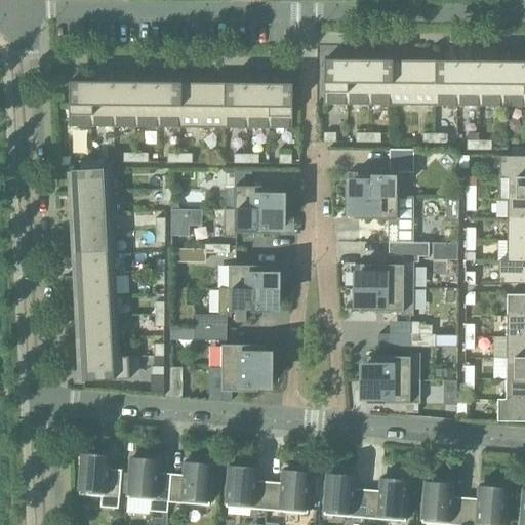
[(347,106),(347,61),(324,61),(323,106),(347,106)]
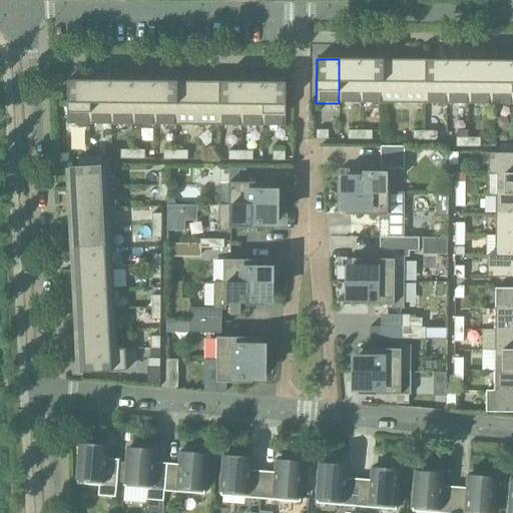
[(339,103),(361,103),(361,59),(339,59),(339,103)]
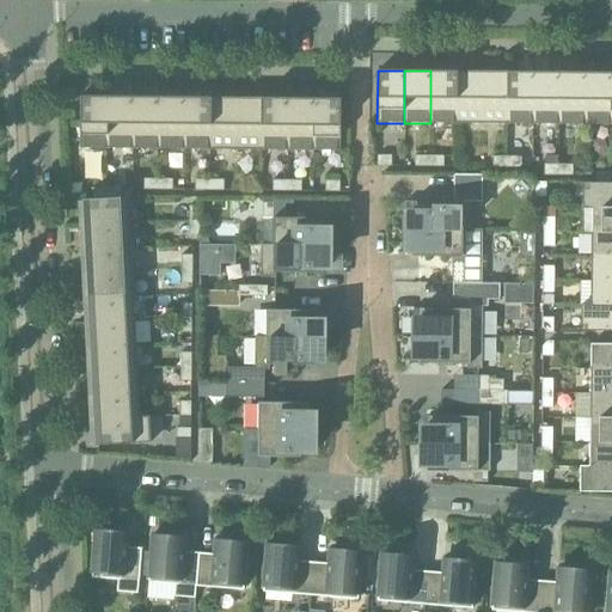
[(457,71),(430,71),(430,123),(456,123),(457,71)]
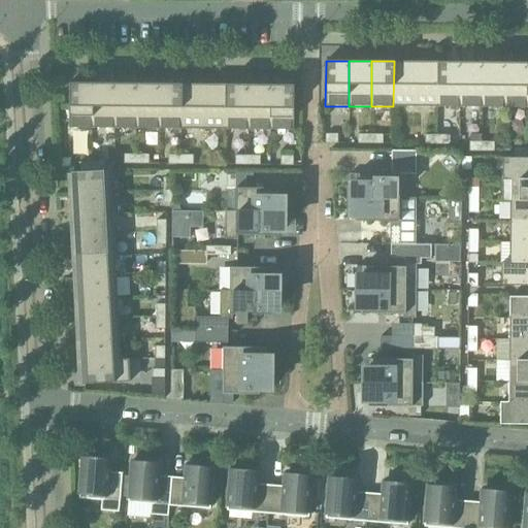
[(393,106),(437,107),(438,62),(394,61),(393,106)]
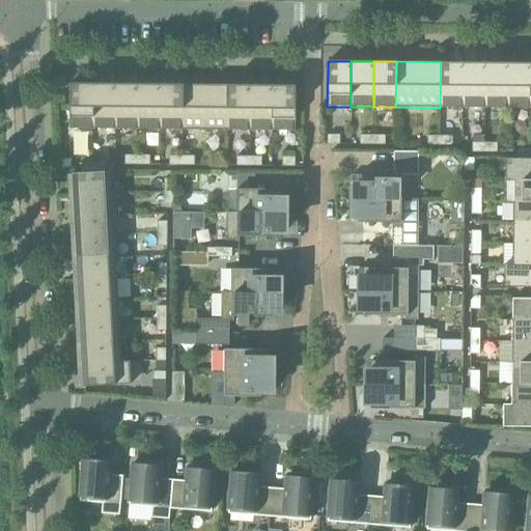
[(463,62),(441,62),(440,108),(463,108),(463,62)]
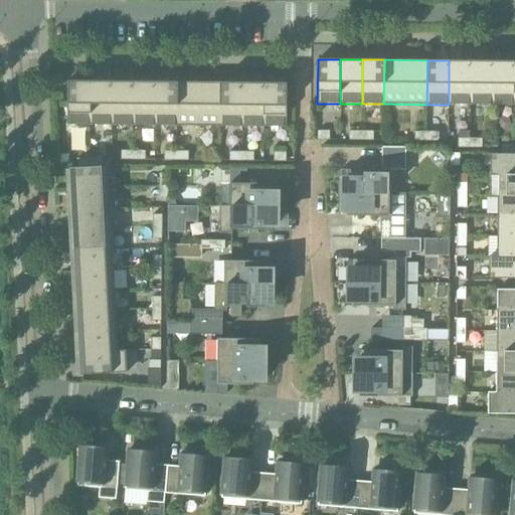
[(449,105),(471,105),(471,60),(449,60),(449,105)]
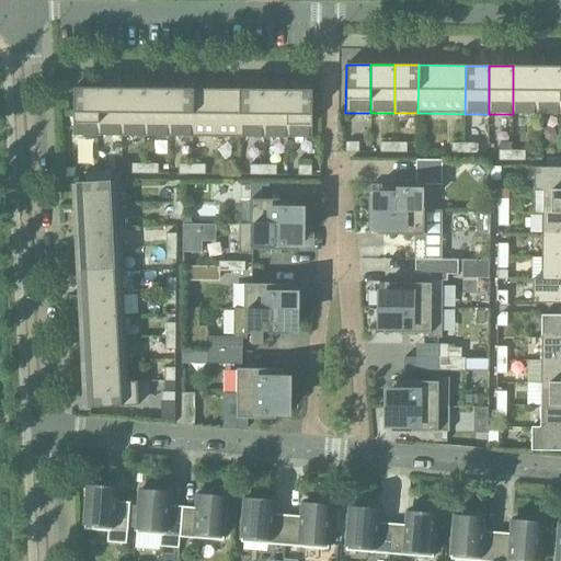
[(537,67),(513,66),(513,114),(536,115),(537,67)]
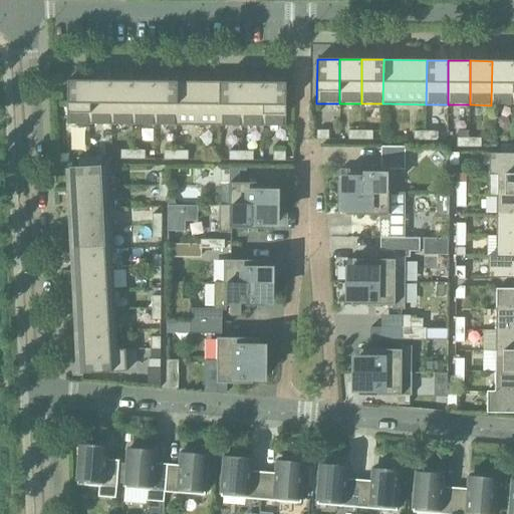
[(491,105),(513,105),(513,61),(492,61),(491,105)]
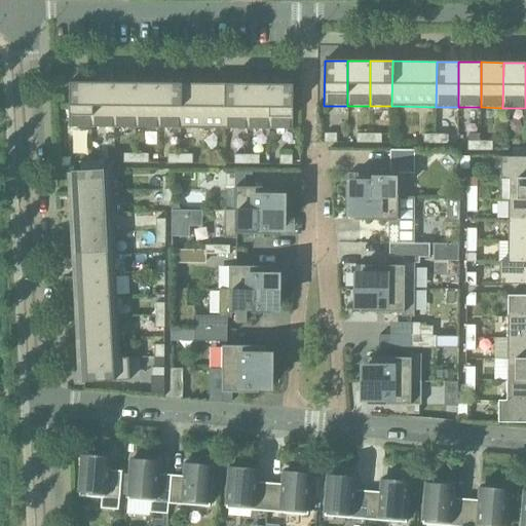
[(91,128),(92,83),(69,82),(69,127),(91,128)]
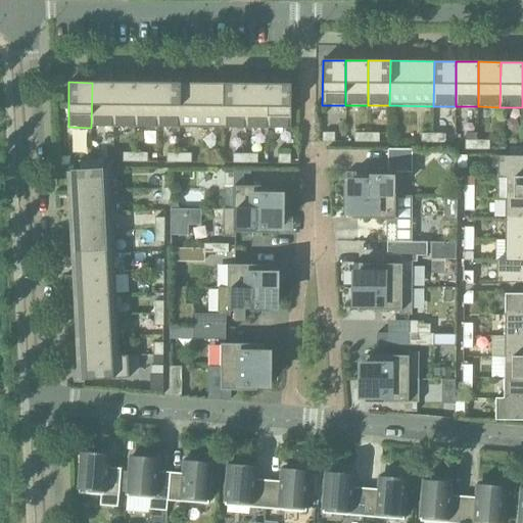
[(91,128),(113,128),(113,83),(92,83),(91,128)]
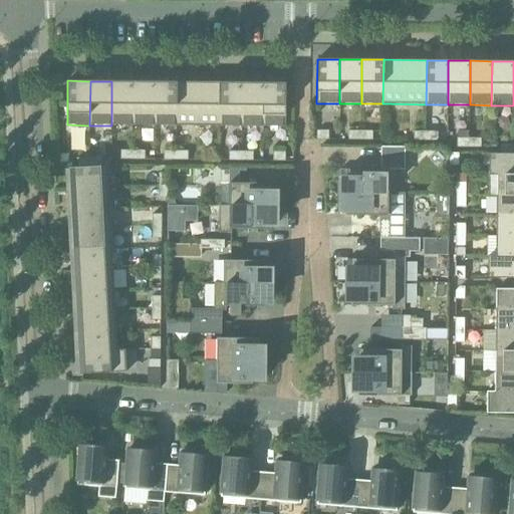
[(134,81),(111,81),(111,125),(133,125),(134,81)]
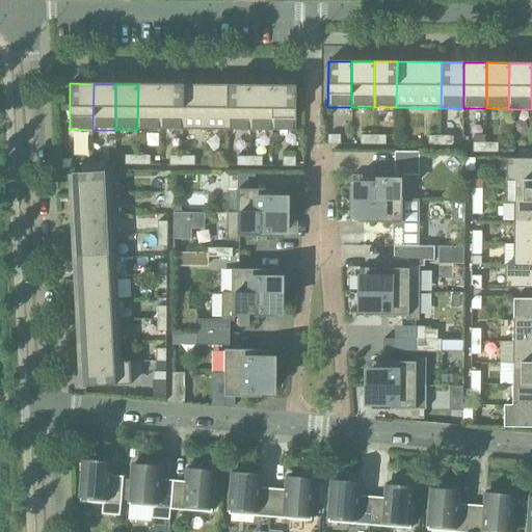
[(137,130),(160,130),(160,84),(138,84),(137,130)]
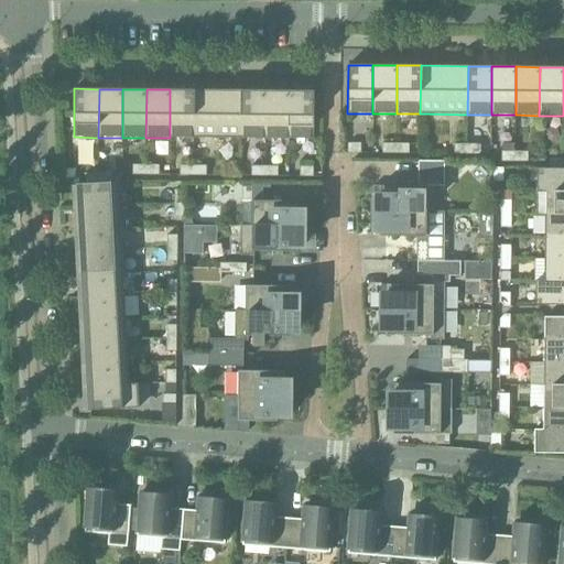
[(194,90),(170,89),(170,138),(194,139),(194,90)]
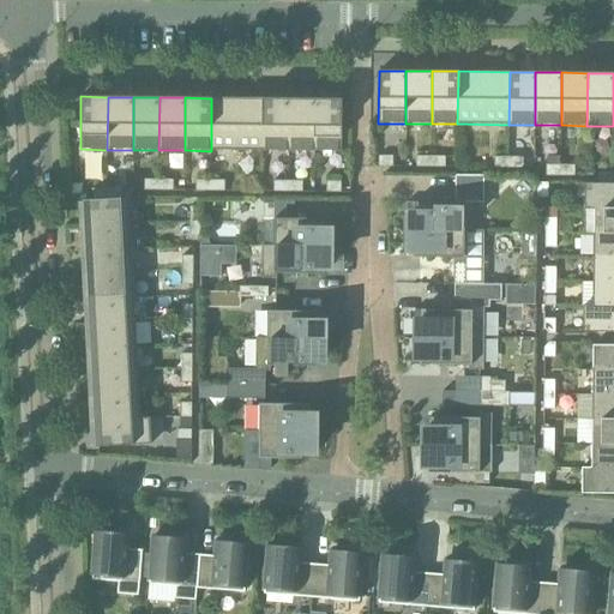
[(211,151),(263,151),(263,98),(211,98),(211,151)]
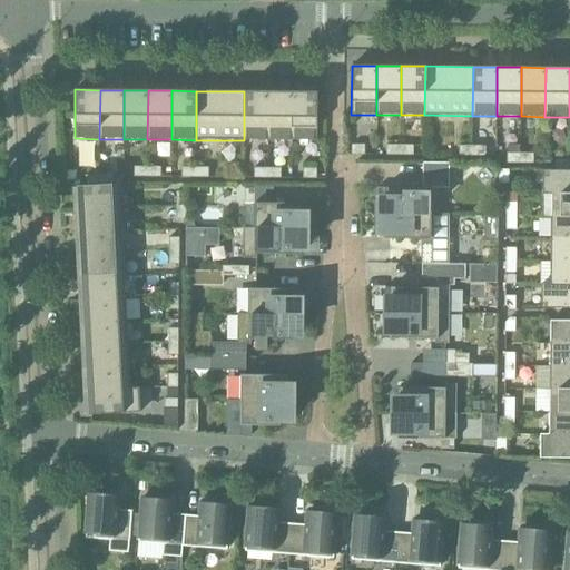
[(268,91),(244,91),(244,140),(267,140),(268,91)]
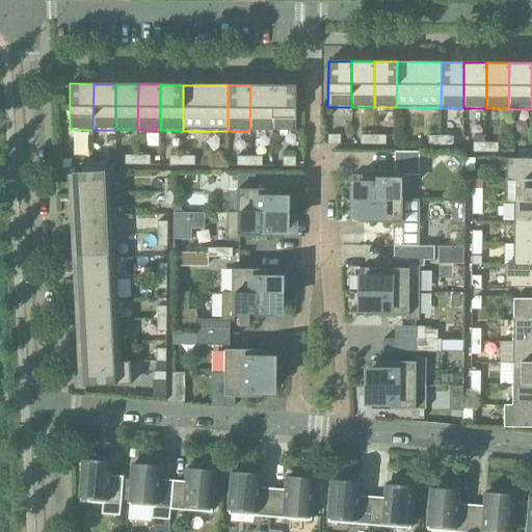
[(249,131),(272,132),(272,86),(250,85),(249,131)]
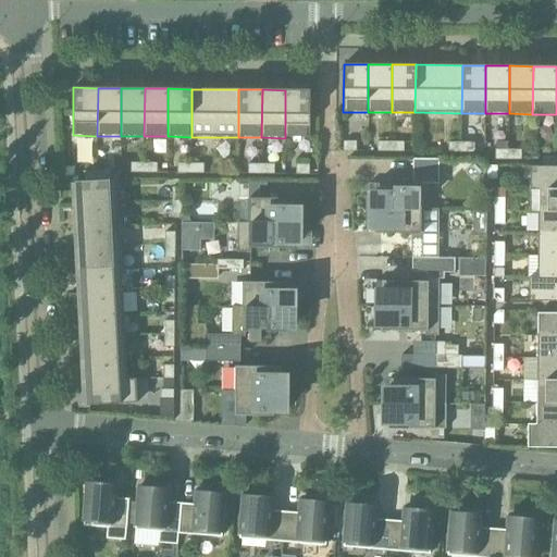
[(310,90),(285,90),(285,138),(309,138),(310,90)]
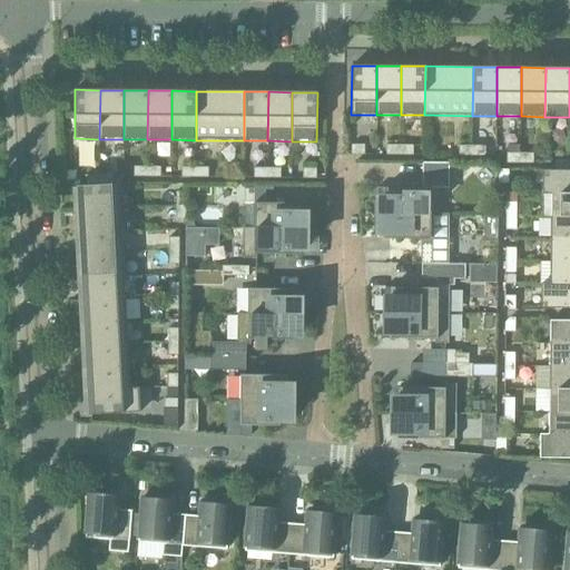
[(364,155),(364,145),(351,145),(351,155),(364,155)]
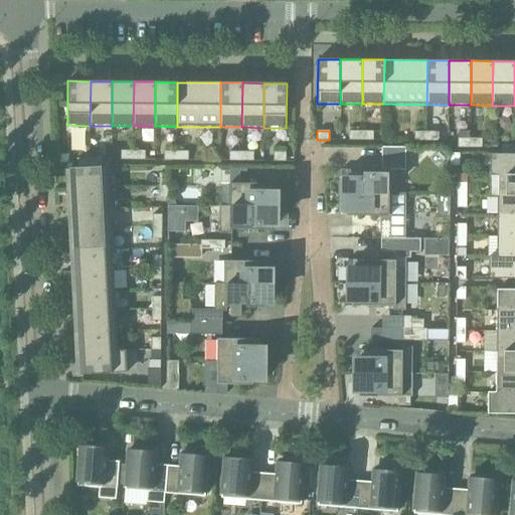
[(349,140),(361,140),(361,131),(349,131),(349,140)]
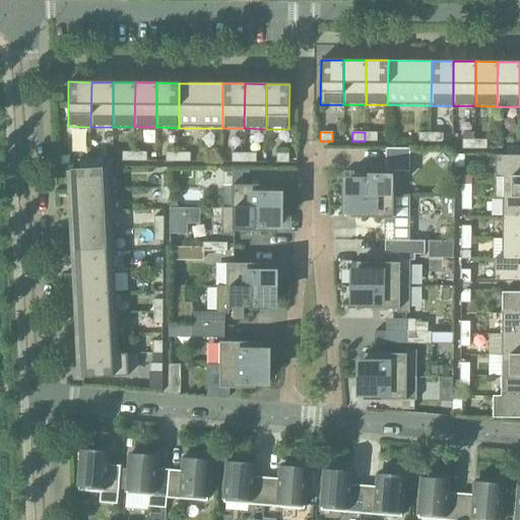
[(377,141),(377,132),(365,132),(365,141),(377,141)]
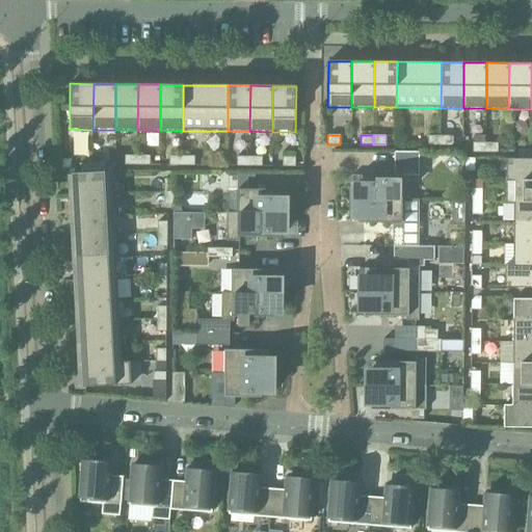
[(428,145),(441,145),(441,136),(428,136),(428,145)]
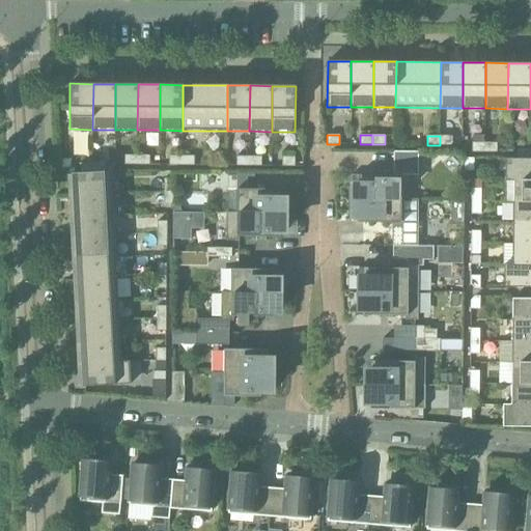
[(452,145),(452,136),(440,136),(440,145),(452,145)]
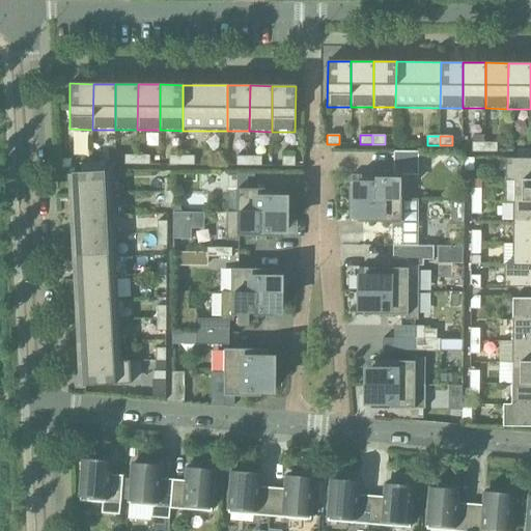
[(472,152),(484,152),(484,143),(472,142),(472,152)]
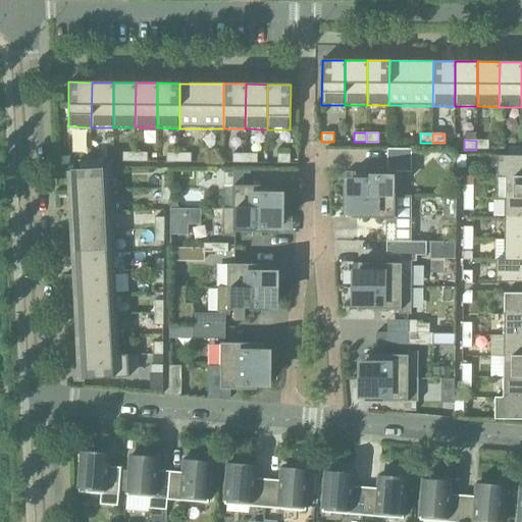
[(488,150),(488,141),(476,141),(476,150),(488,150)]
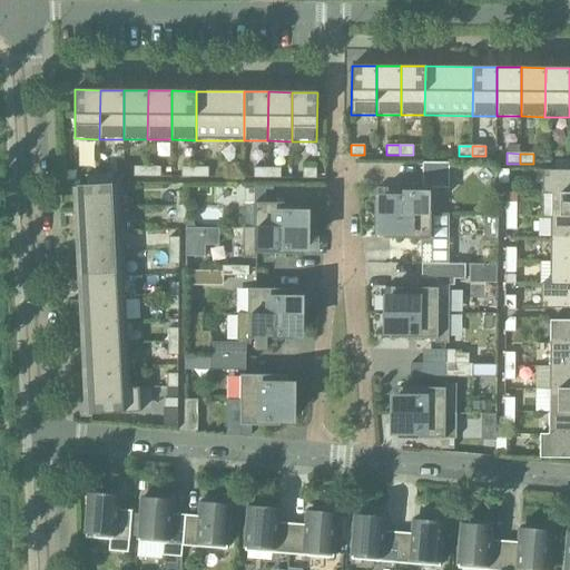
[(554,160),(554,170),(568,170),(568,160),(554,160)]
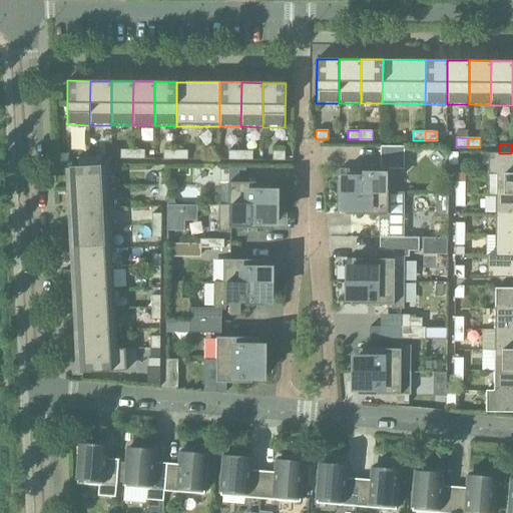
[(340,191),(346,192),(388,192),(388,169),(404,169),(405,146),(381,146),(380,169),(340,169),(340,191)]
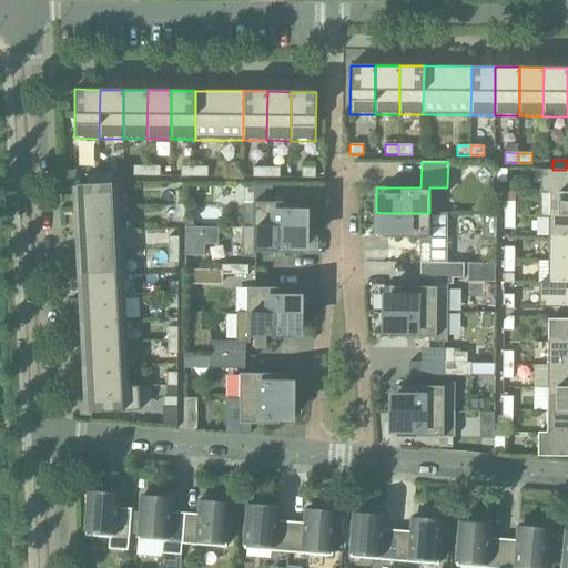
[(133,176),(148,176),(148,166),(133,166),(133,176)]
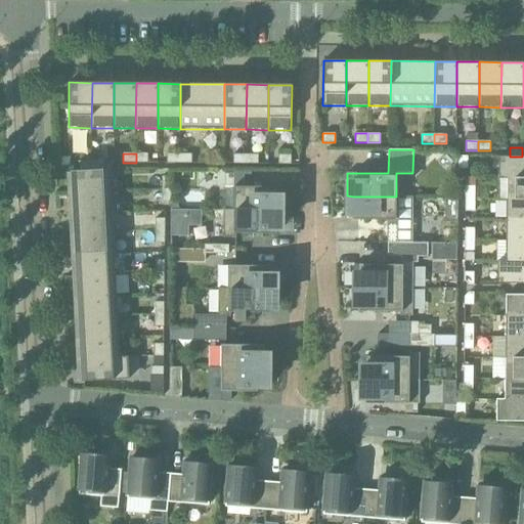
[(147,163),(147,154),(136,154),(136,163),(147,163)]
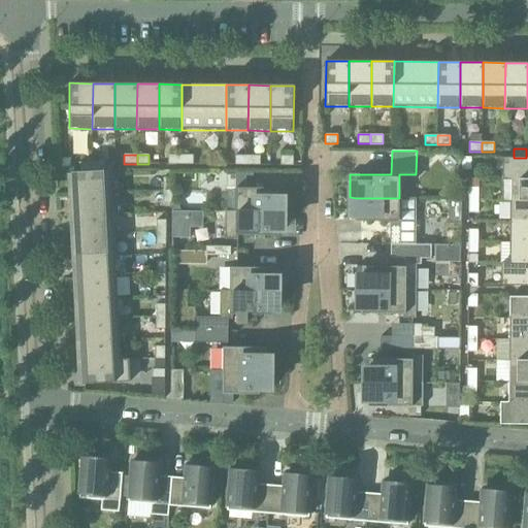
[(168,164),(182,164),(182,155),(168,155),(168,164)]
